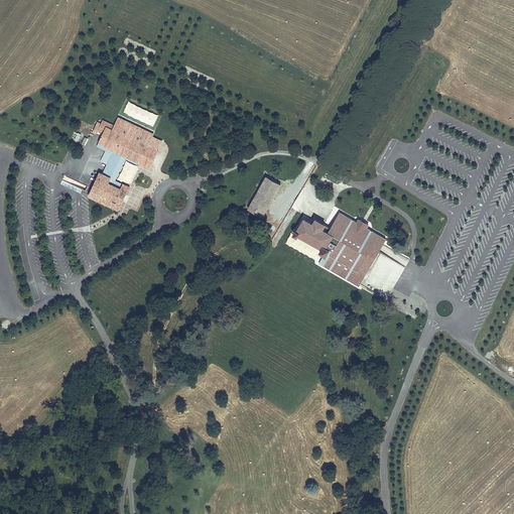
[(126,121),(119,117),(115,125),(113,128),(149,145),(154,134),(126,121)]
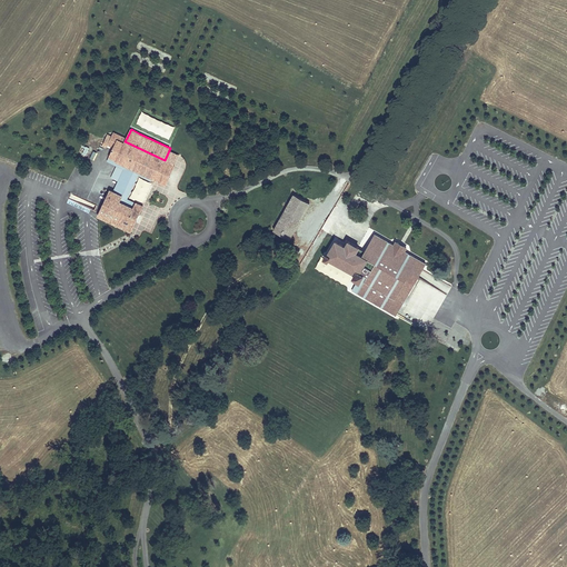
[(109,141),(110,141),(109,143),(113,146),(118,138),(125,141),(127,138),(115,131),(109,141)]
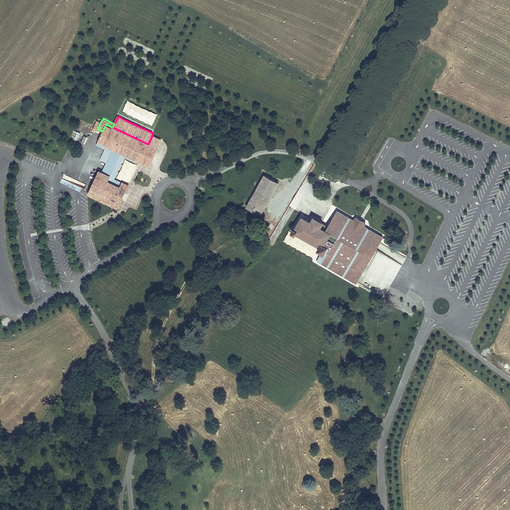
[(154,155),(157,149),(148,144),(112,127),(106,124),(102,131),(98,140),(106,144),(104,147),(112,151),(102,172),(98,170),(88,193),(117,207),(128,185),(115,178),(125,157),(136,163),(138,160),(149,166),(152,160),(151,159),(153,154),(154,155)]
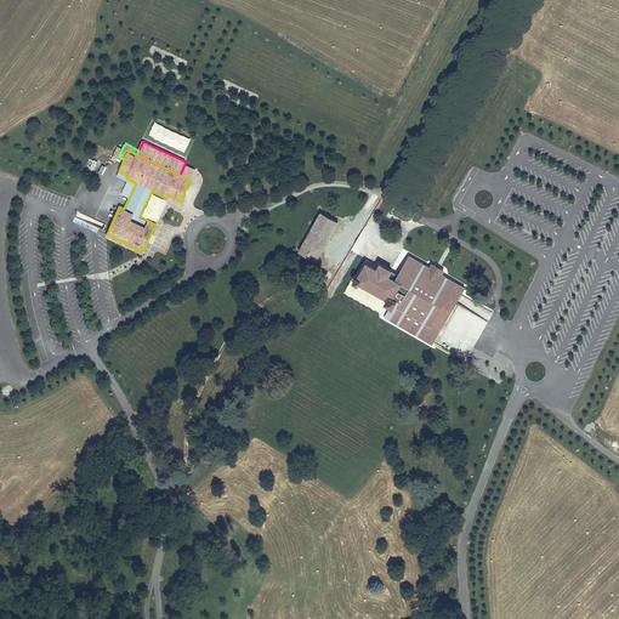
[(338,223),(321,214),(299,254),(316,262),(338,223)]
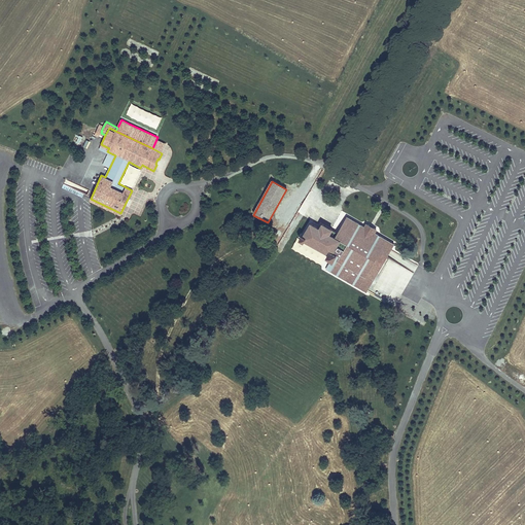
[(336,234),(342,238),(331,255),(336,257),(333,264),(328,261),(324,271),(364,294),(393,245),(374,234),(376,231),(365,224),(363,228),(346,217),(336,234)]
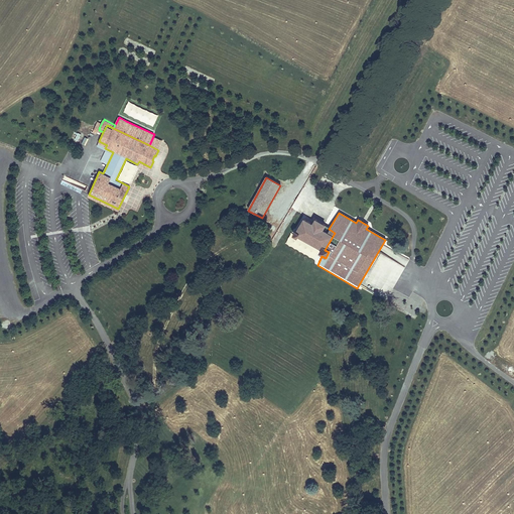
[(301,220),(293,236),(320,251),(318,254),(322,256),(326,258),(329,252),(325,250),(335,233),(329,229),(323,226),(322,228),(313,223),(311,226),(301,220)]
